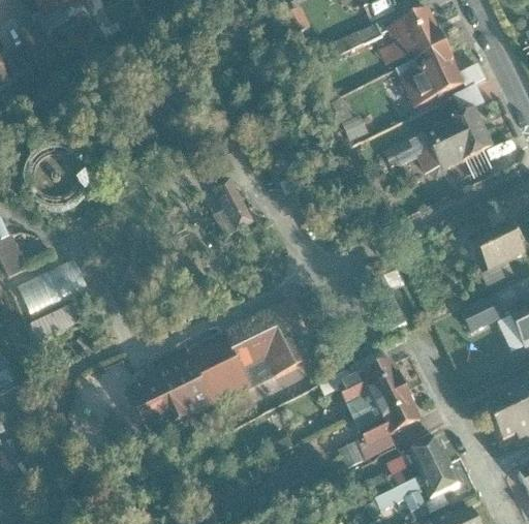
[(36,0),(47,21),(87,0),(36,0)]
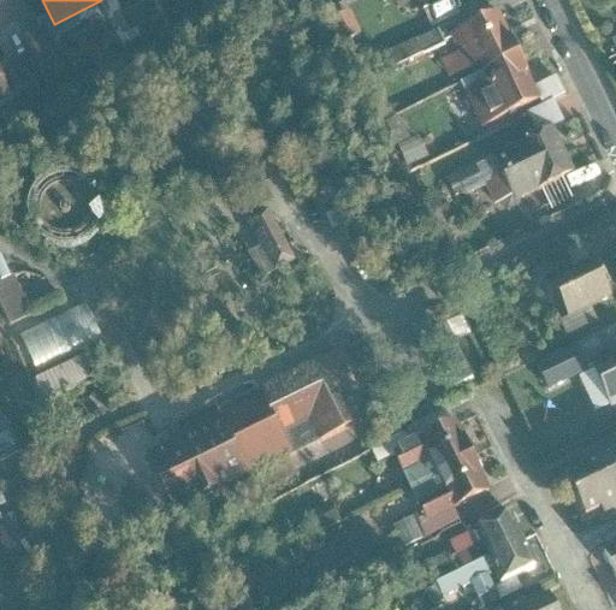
[(350,6),(330,16),(339,36),(360,28),(350,6)]
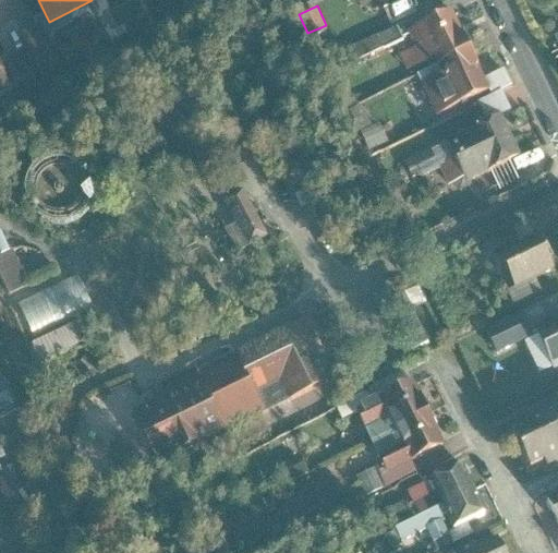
[(437,59),(440,65),(473,50),(455,10),(407,32),(413,48),(402,52),(410,70),(437,59)]
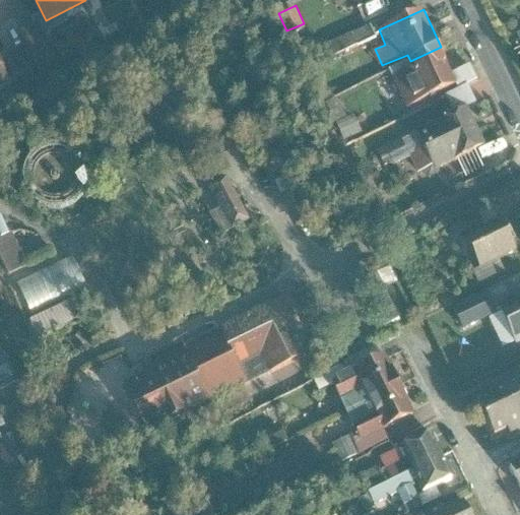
[(25,45),(35,65),(54,56),(40,24),(20,34),(25,45)]
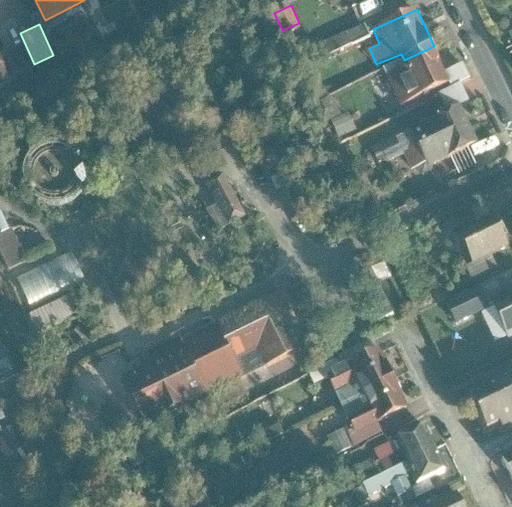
[(365,25),(326,42),(331,53),(370,36),(365,25)]
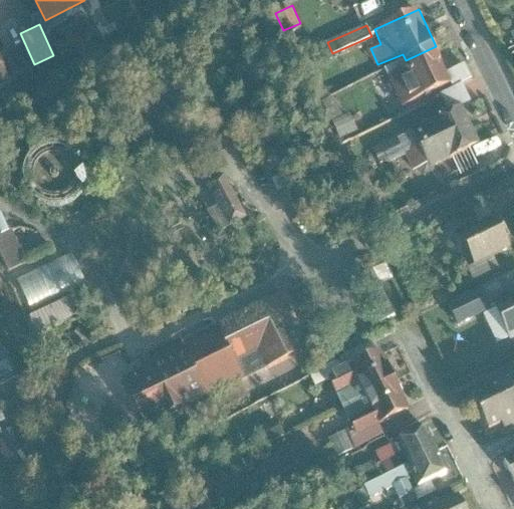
[(25,44),(8,52),(17,72),(34,64),(25,44)]
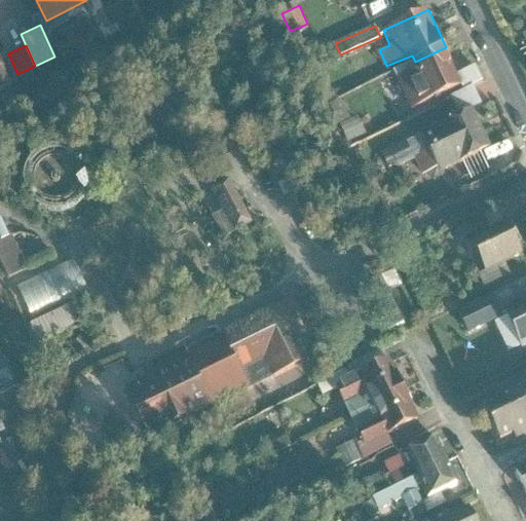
[(446,47),(415,62),(418,71),(400,79),(412,107),(462,84),(446,47)]
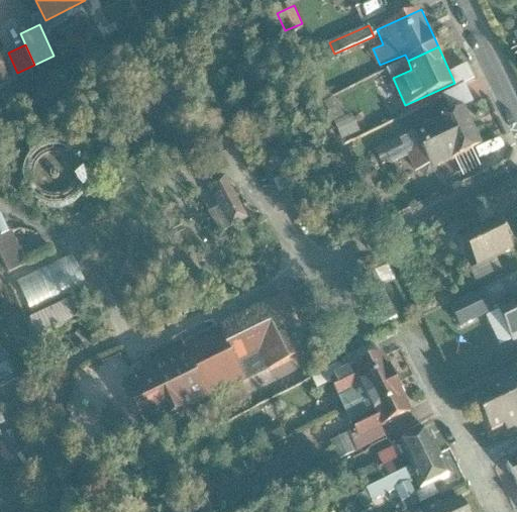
[(425,150),(476,127),(467,108),(416,131),(425,150)]
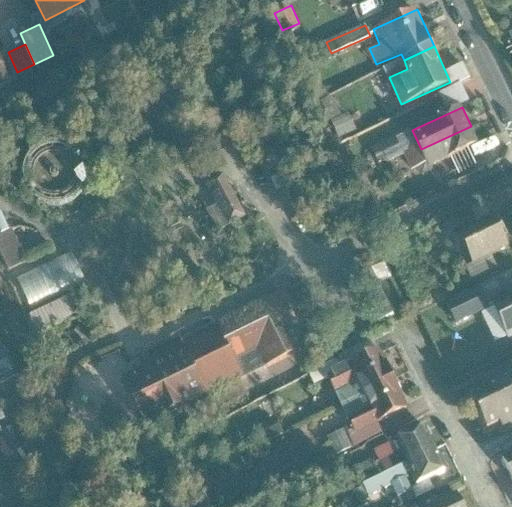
[(479,144),(471,126),(421,149),(429,168),(479,144)]
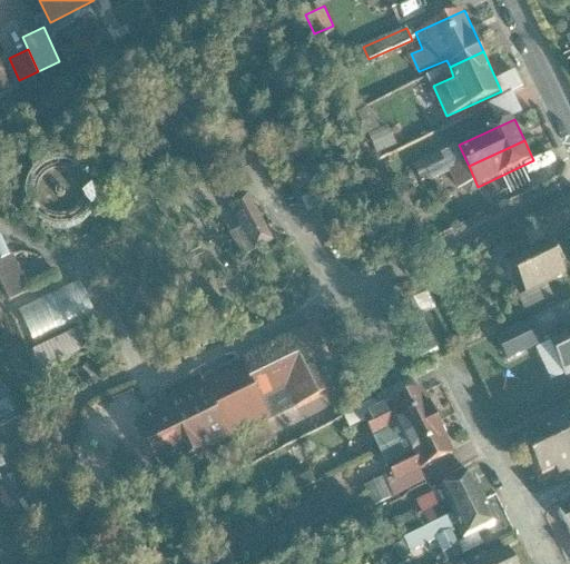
[(25,186),(27,197),(33,208),(43,217),(56,220),(69,219),(81,213),(89,203),(94,190),(92,177),(89,167),(81,159),(72,154),(62,151),(51,151),(40,156),(31,164),(26,175),(25,186)]
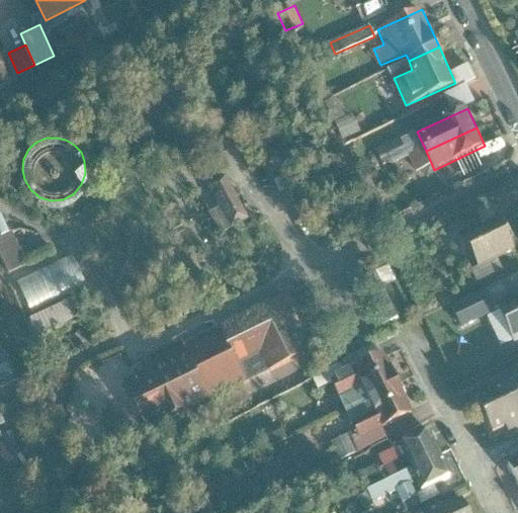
[(248,216),(224,171),(206,181),(231,226),(248,216)]
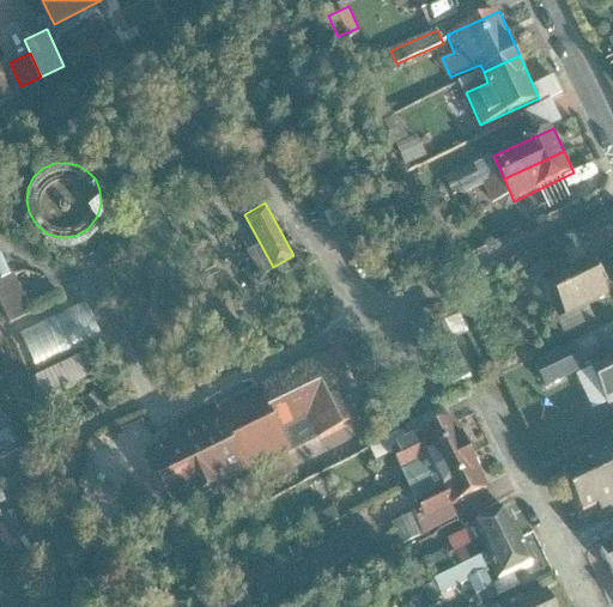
[(0,249),(0,301),(6,317),(29,309),(5,247),(0,249)]
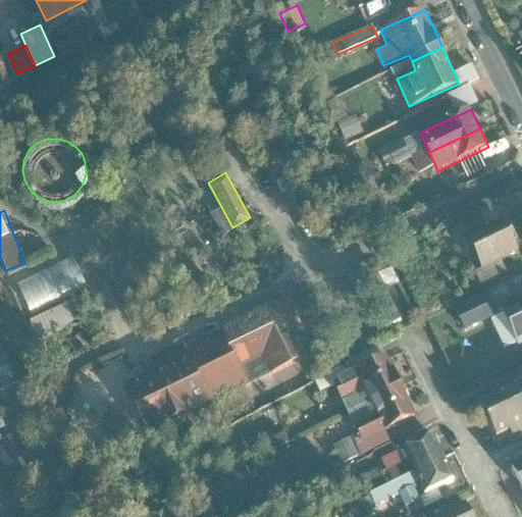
[(515,251),(499,217),(462,235),(478,268),(515,251)]
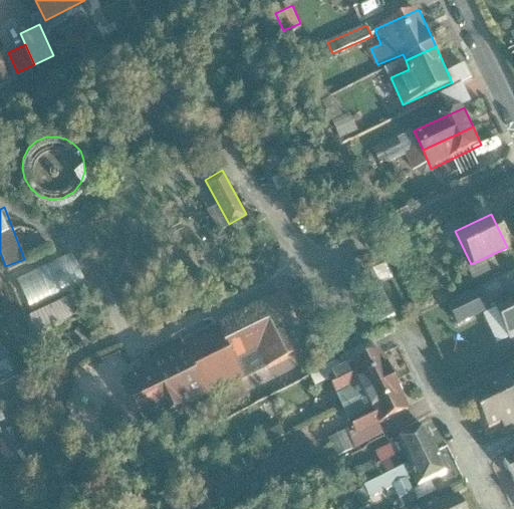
[(70,249),(16,276),(30,305),(85,278),(70,249)]
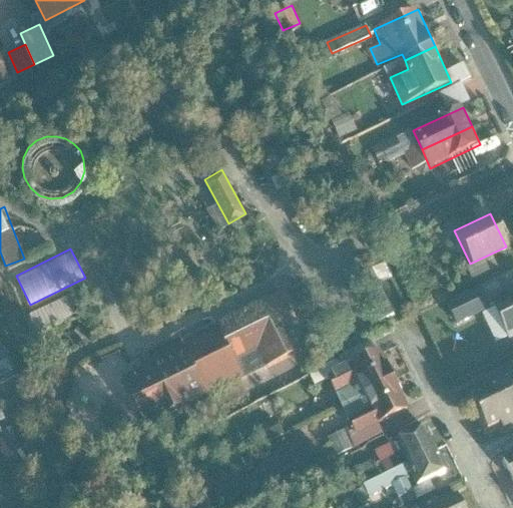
[(373,264),(358,270),(380,317),(394,310),(373,264)]
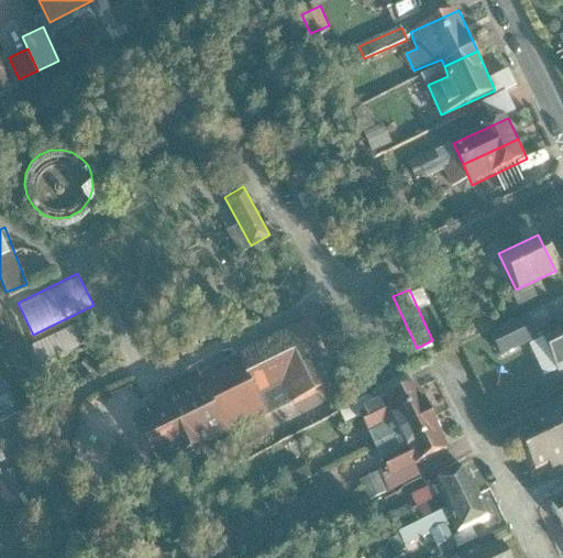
[(525,313),(489,330),(498,349),(533,332),(525,313)]
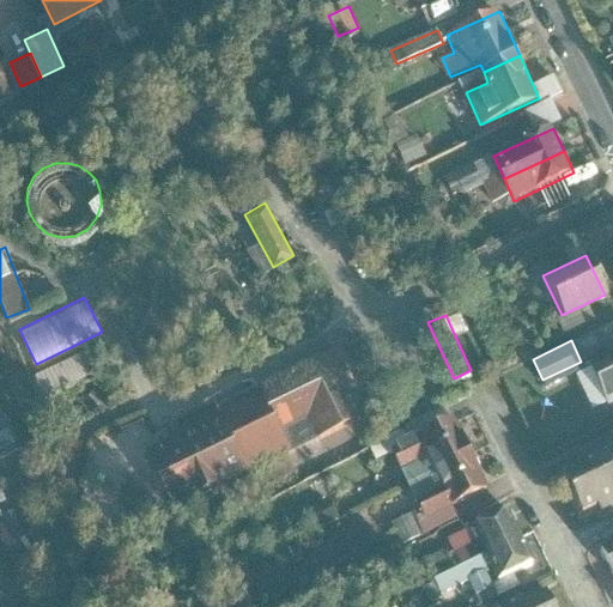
[(214,401),(247,463),(290,445),(279,424),(305,412),(319,433),(370,408),(337,345),(299,362),(214,401)]
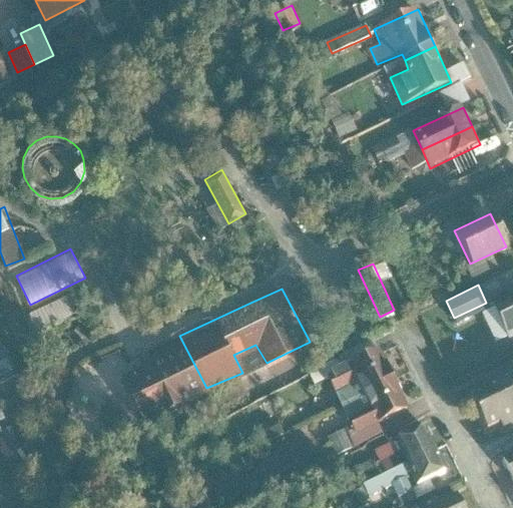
[(512,289),(488,302),(505,337),(512,333),(512,289)]
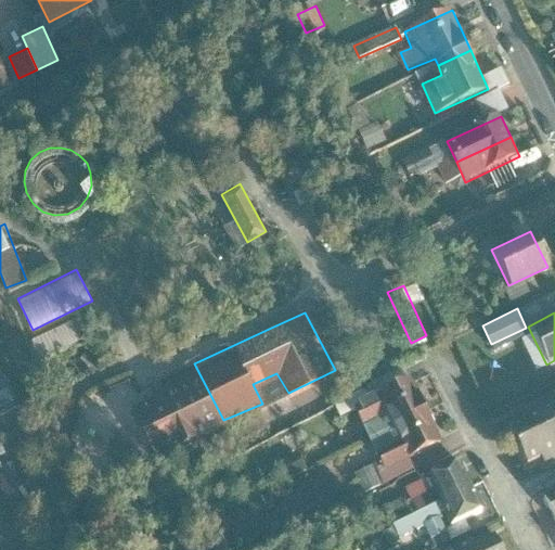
[(77,316),(29,339),(38,357),(86,335),(77,316)]
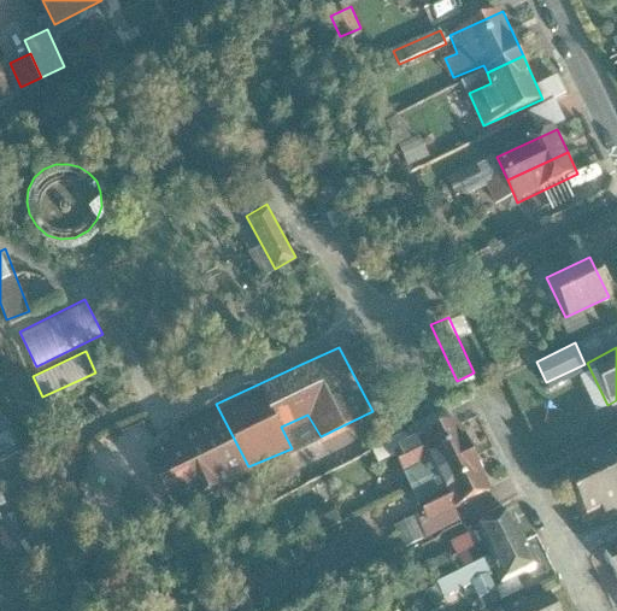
[(0,415),(0,448),(12,442),(0,415)]
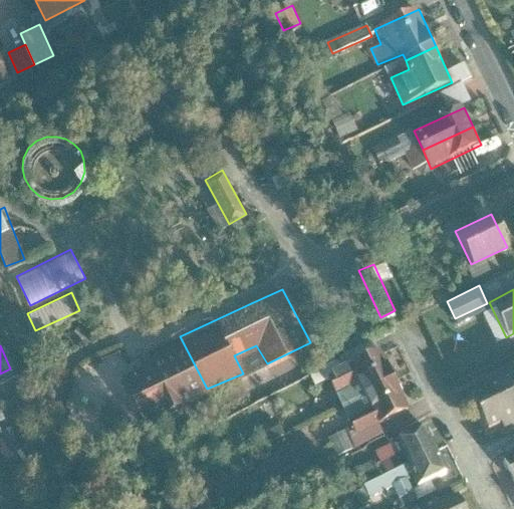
[(104,355),(107,367),(124,363),(121,350),(104,355)]
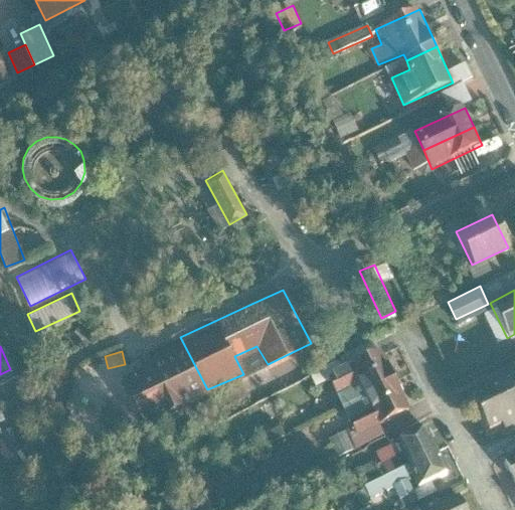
[(380,351),(352,365),(360,381),(366,394),(395,380),(387,364),(386,365),(380,351)]
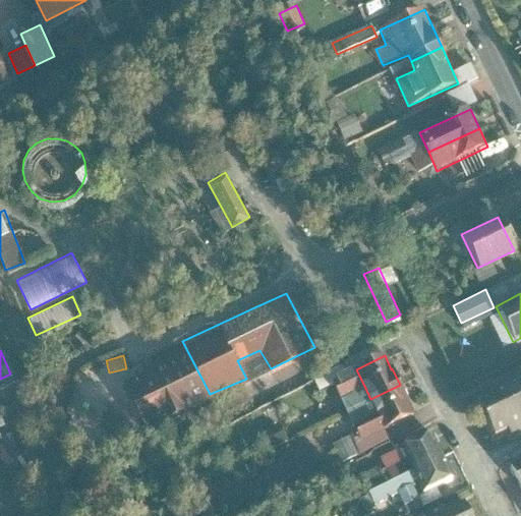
[(512,434),(520,428),(520,368),(470,395),(493,431),(507,422),(512,434)]
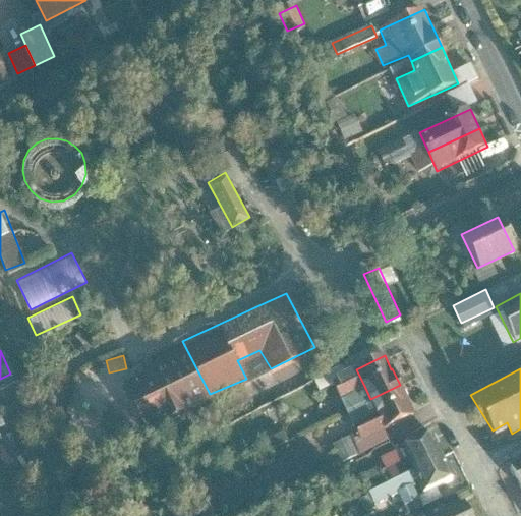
[(20,396),(10,374),(0,379),(0,393),(5,403),(20,396)]
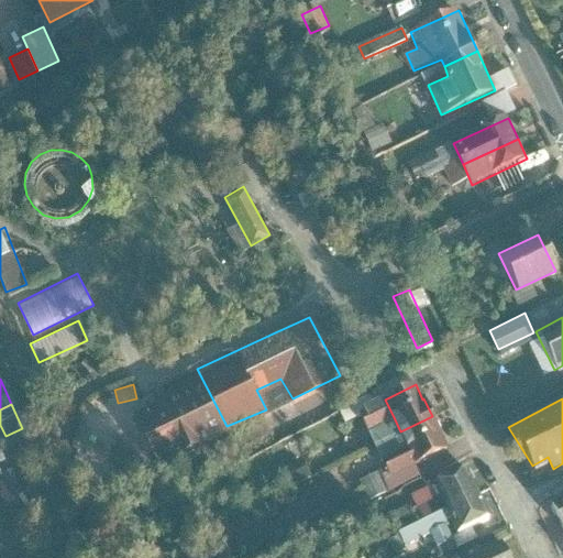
[(432,416),(400,431),(407,445),(416,462),(416,463),(448,448),(432,416)]
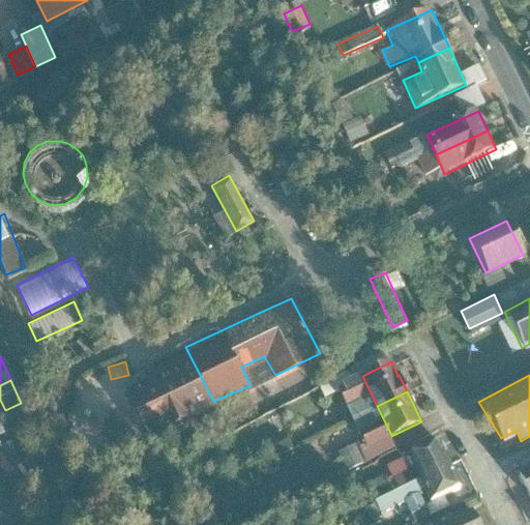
[(271,451),(291,443),(284,427),(264,436),(271,451)]
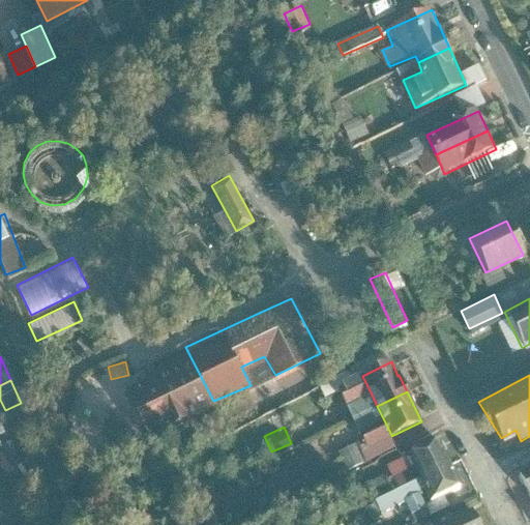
[(10,465),(24,459),(15,437),(0,443),(10,465)]
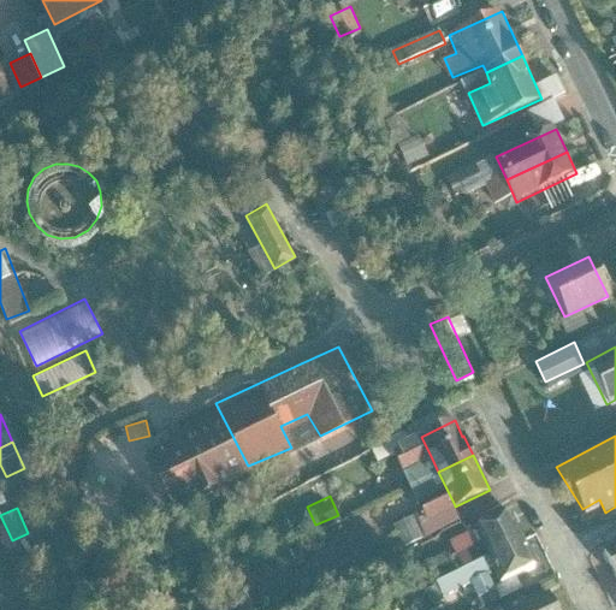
[(510,509),(474,527),(484,545),(478,546),(483,556),(523,536),(510,509)]
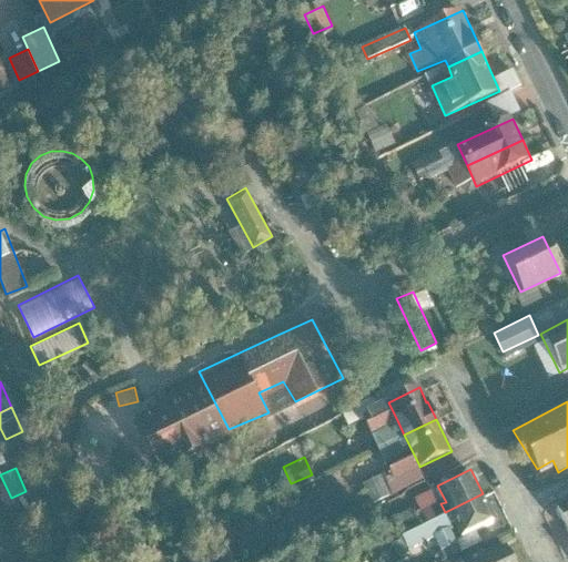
[(483,493),(445,512),(449,520),(454,518),(462,534),(495,519),(483,493)]
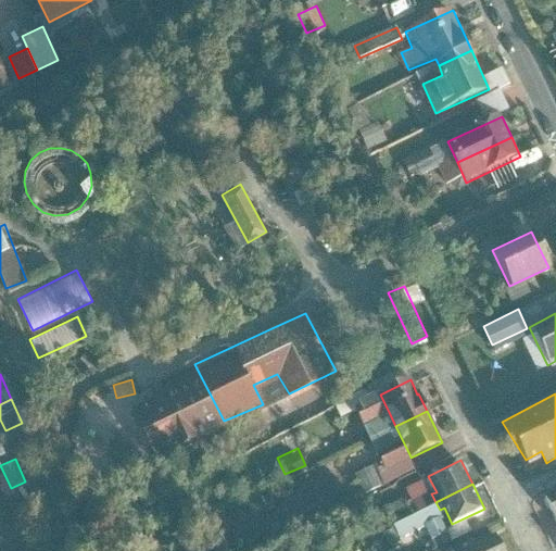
[(555,488),(544,495),(555,518),(555,488)]
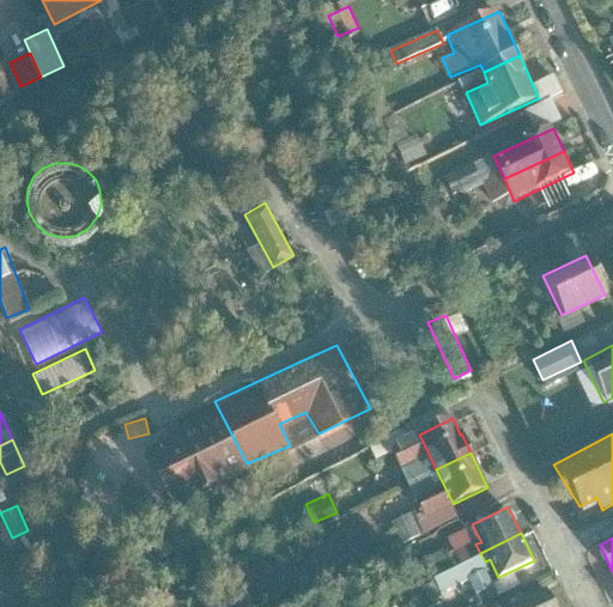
[(519,594),(498,604),(499,606),(554,606),(546,588),(522,600),(519,594)]
